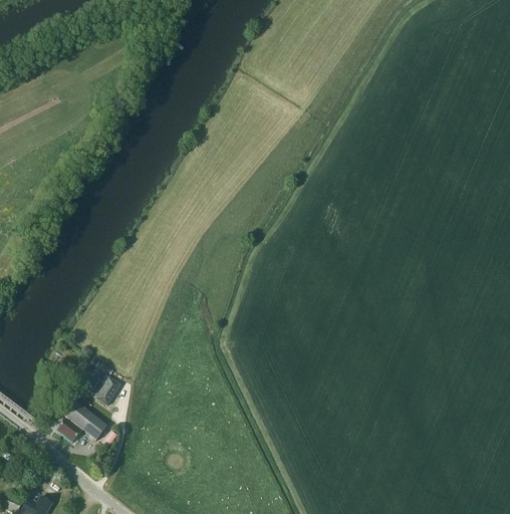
[(103,370),(113,376),(117,371),(106,364),(103,370)]
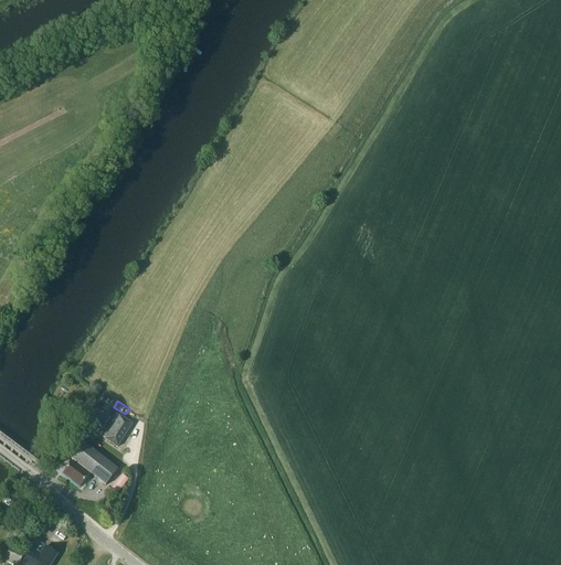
[(123,447),(136,425),(120,415),(116,422),(114,420),(115,418),(102,411),(95,422),(107,429),(108,428),(110,430),(106,437),(123,447)]
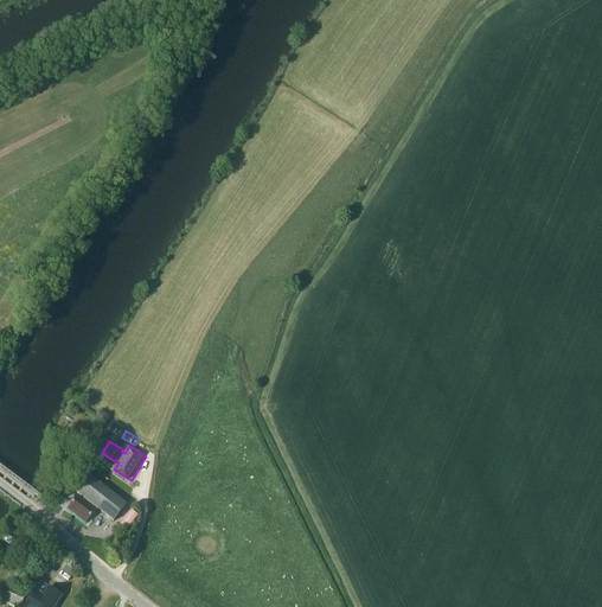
[(117,522),(130,504),(91,474),(78,491),(83,496),(71,510),(90,524),(102,510),(117,522)]
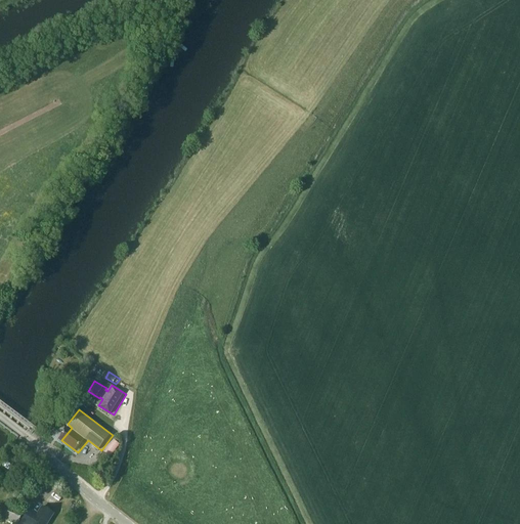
[(20,523),(27,513),(6,504),(0,517),(17,523),(20,523)]
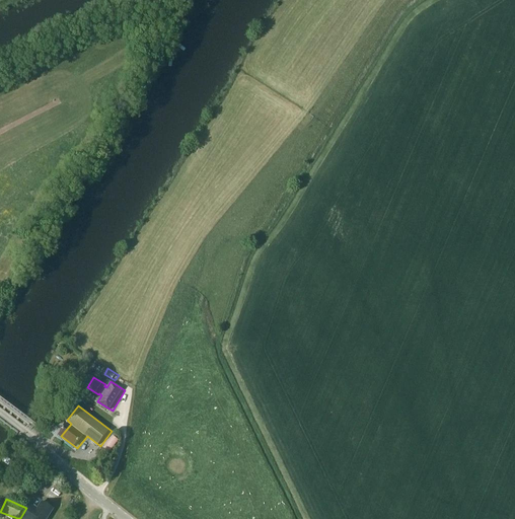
[(23,518),(51,518),(56,510),(55,510),(55,508),(52,506),(50,507),(45,503),(41,509),(32,504),(23,518)]
